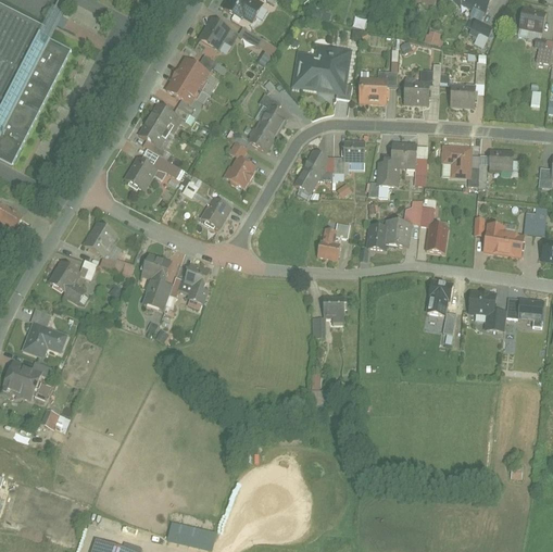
[(224,0),(221,4),(242,17),(242,15),(252,21),(264,1),(262,0),(224,0)]
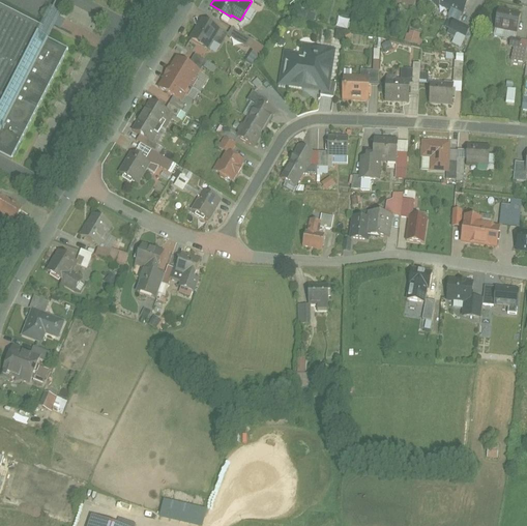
[(427,0),(437,5),(439,0),(446,4),(445,6),(462,13),(467,0),(427,0)]
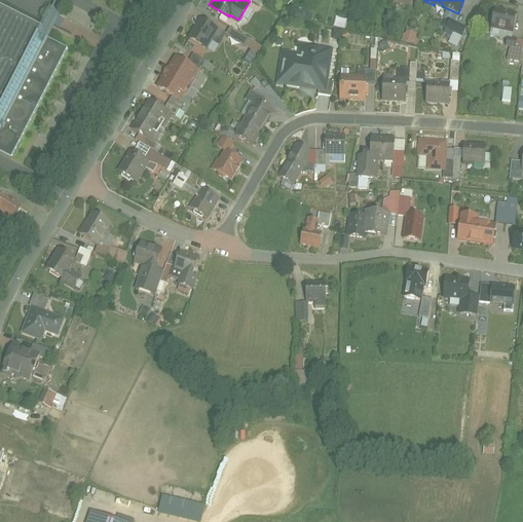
[(0,103),(41,25),(0,4),(0,103)]
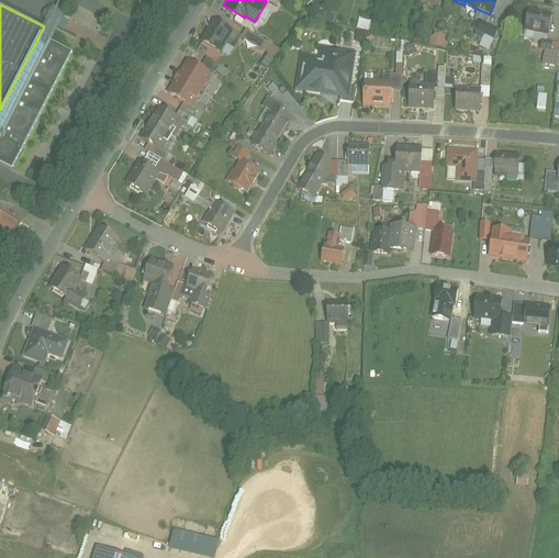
[(554,10),(528,4),(524,28),(548,32),(554,10)]
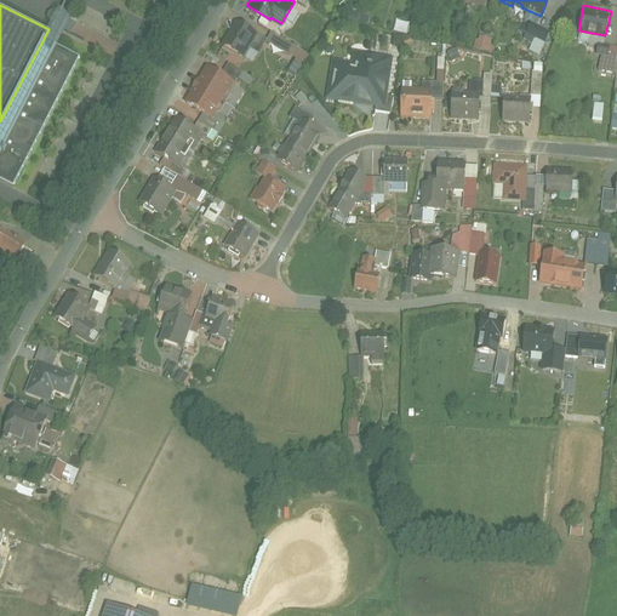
[(49,29),(0,121),(0,147),(55,41),(69,13),(60,9),(49,29)]
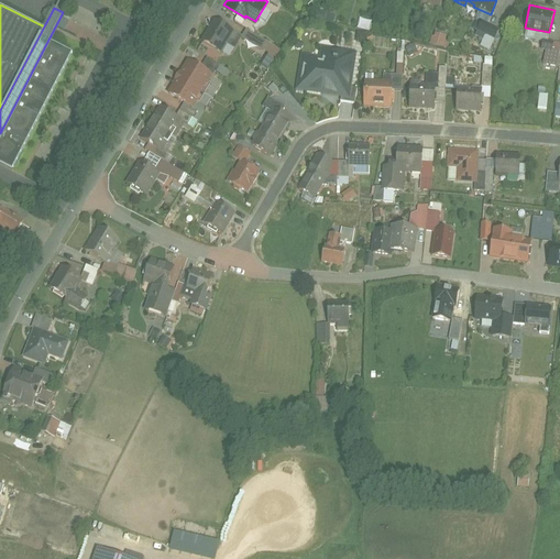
[(234,28),(213,15),(200,36),(221,48),(227,41),(234,28)]
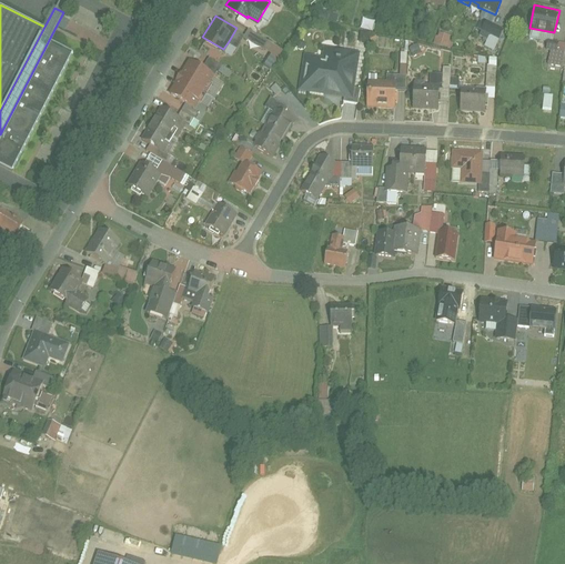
[(484,41),(494,46),(504,24),(493,19),(492,21),(485,18),(481,29),(488,32),(484,41)]
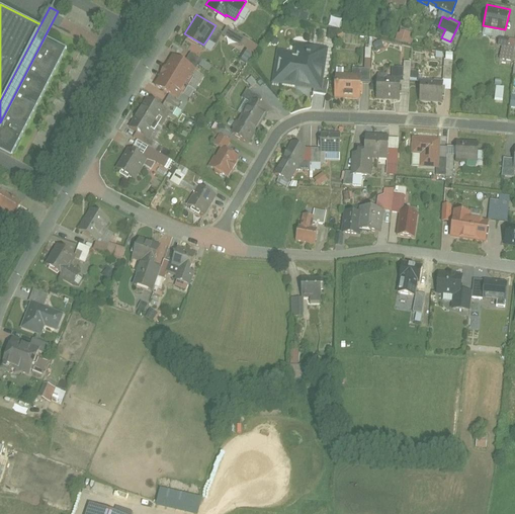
[(223,29),(222,30),(240,41),(244,34),(226,24),(223,29)]
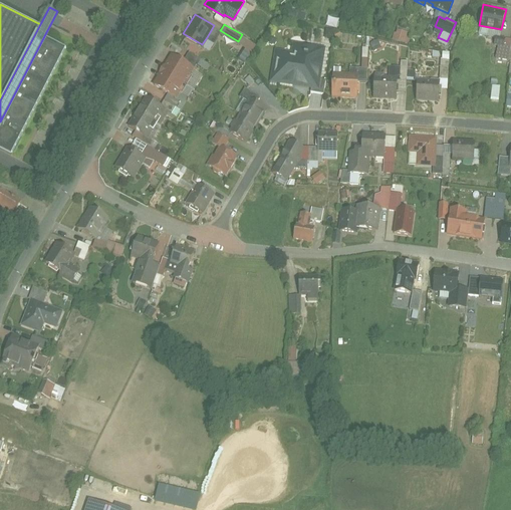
[(214,25),(207,37),(214,41),(220,30),(221,29),(214,25)]
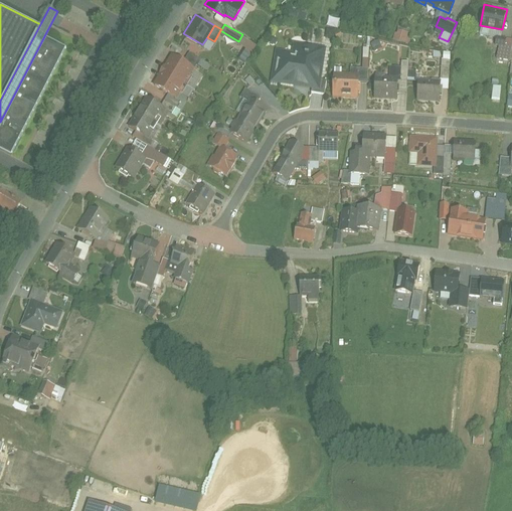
[(334,32),(334,28),(326,27),(326,35),(334,35),(334,32)]
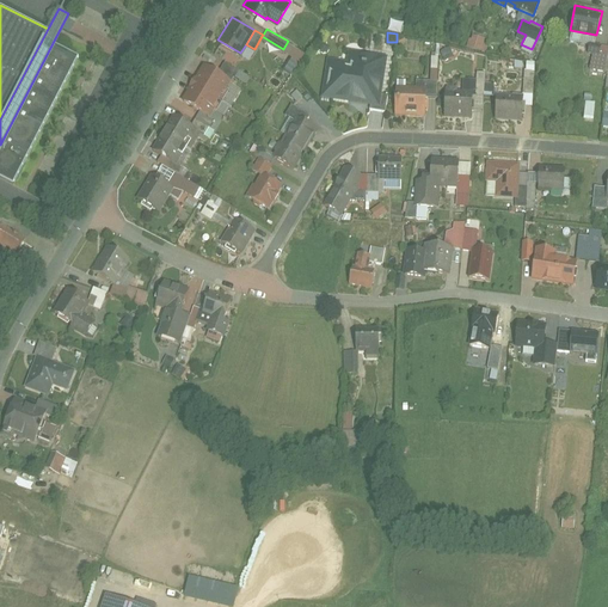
[(473,46),(477,34),(473,32),(472,36),(468,35),(466,44),(473,46)]
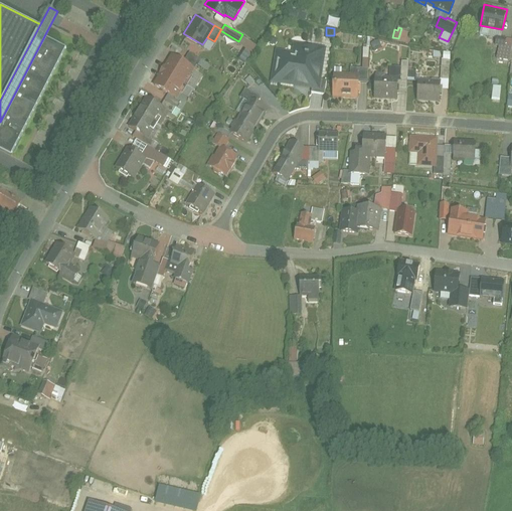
[(408,29),(401,28),(398,38),(408,41),(410,36),(406,35),(408,29)]
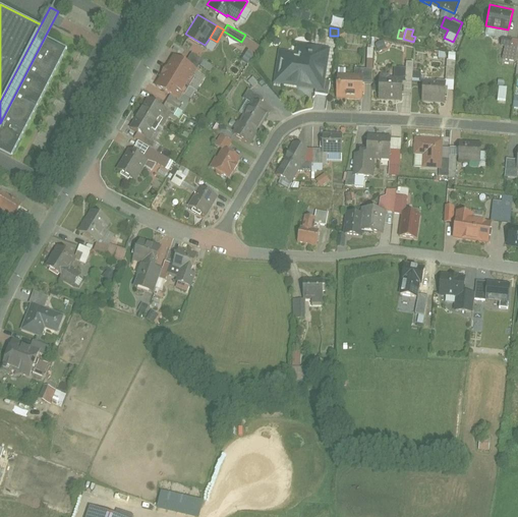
[(516,58),(517,38),(517,36),(507,34),(507,36),(503,35),(501,42),(505,43),(503,55),(516,58)]
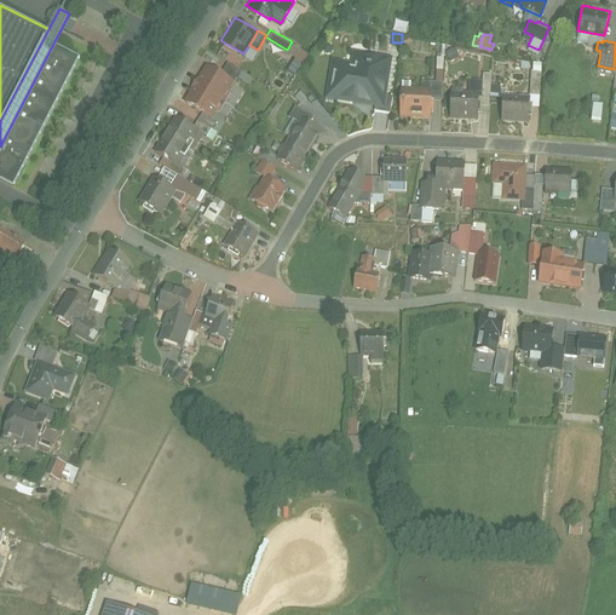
[(55,41),(0,147),(0,176),(12,182),(79,53),(55,41)]
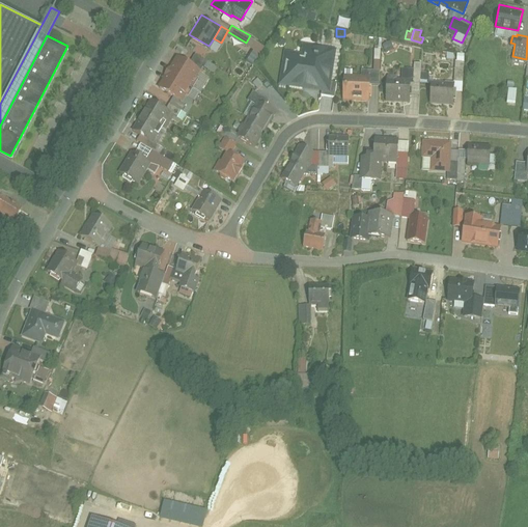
[(250,35),(246,43),(246,44),(252,48),(259,51),(265,44),(250,35)]
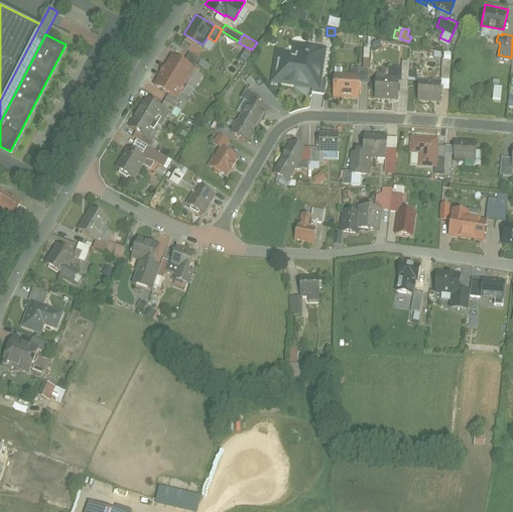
[(322,77),(327,42),(293,37),(291,47),(276,45),(271,80),(313,86),(319,87),(322,77)]
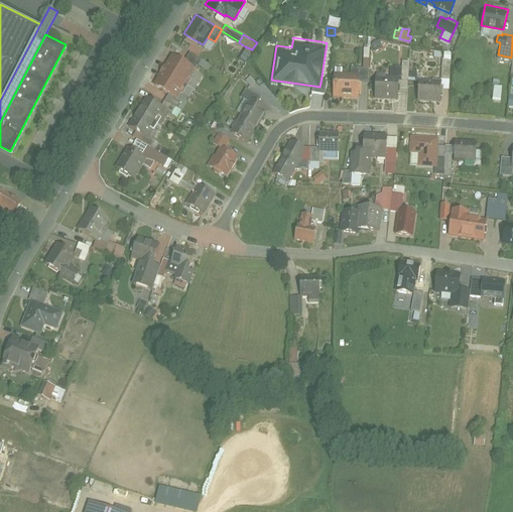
[(383,45),(379,38),(371,42),(375,49),(383,45)]
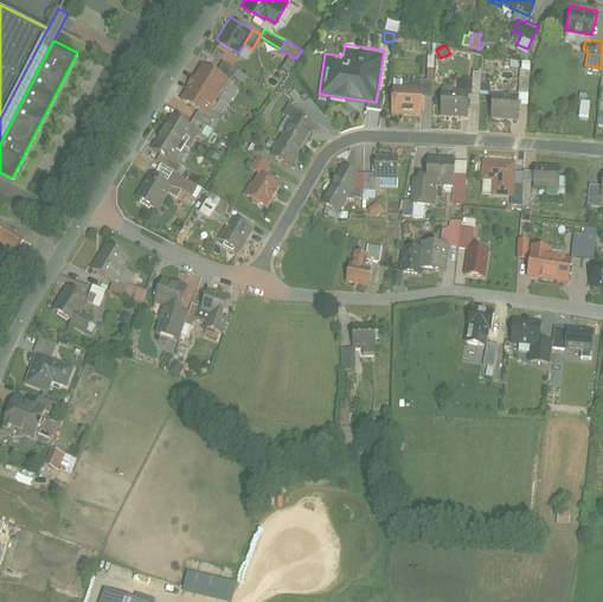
[(296,58),(288,55),(281,66),(289,71),(296,58)]
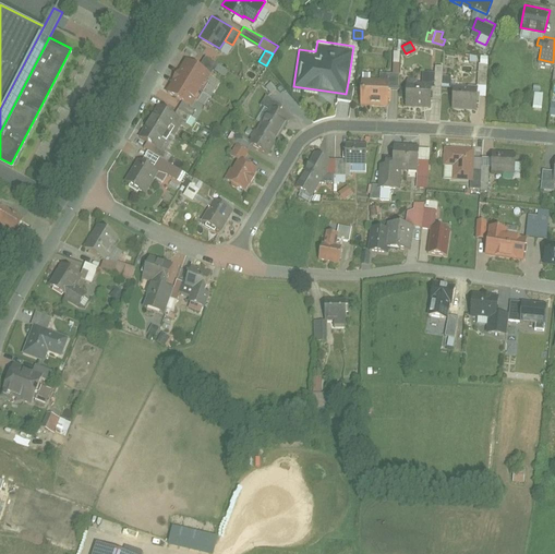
[(204,53),(197,63),(208,70),(212,65),(214,67),(217,61),(204,53)]
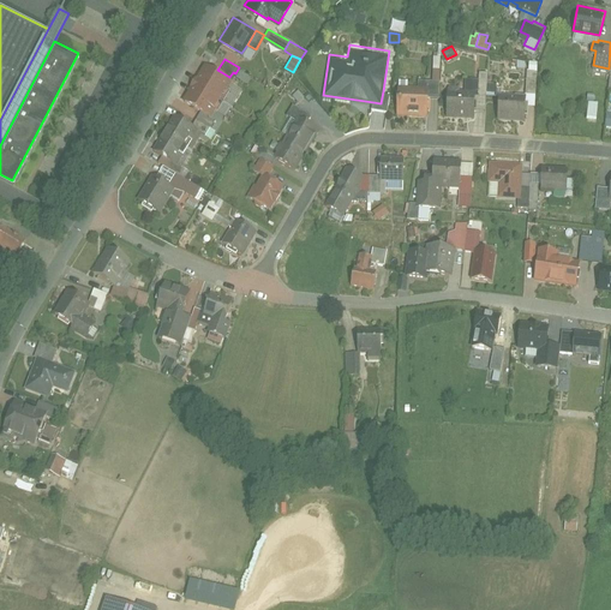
[(204,61),(181,97),(199,108),(209,115),(232,78),(229,77),(217,70),(204,61)]
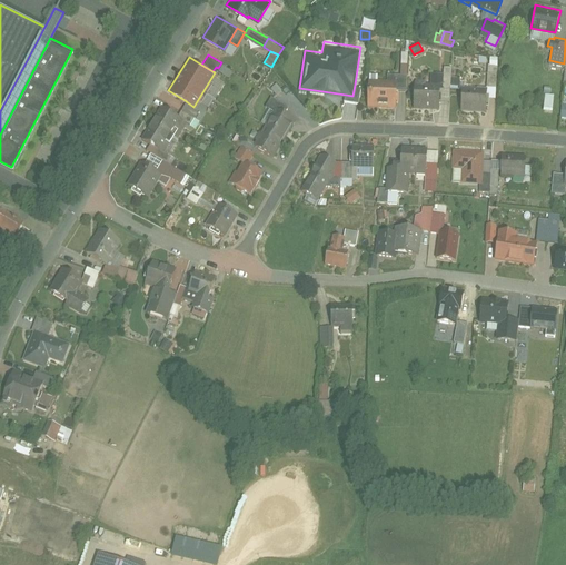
[(497,70),(498,58),(489,57),(489,62),(488,62),(488,70),(497,70)]
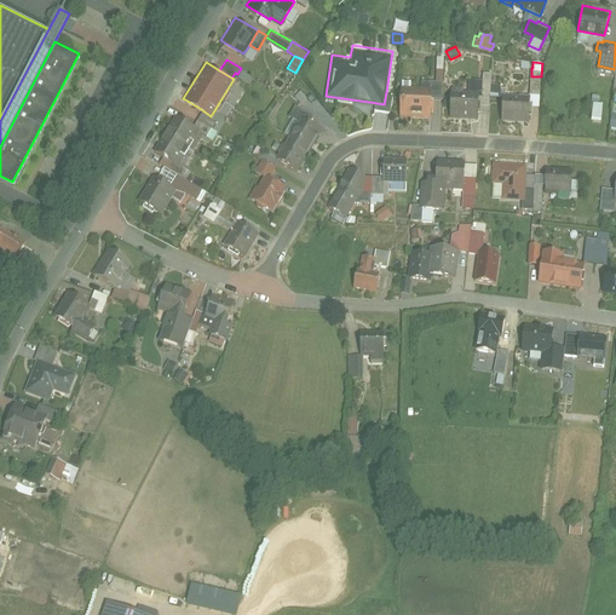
[(481,86),(491,86),(491,80),(491,70),(482,70),(482,78),(481,78),(481,86)]
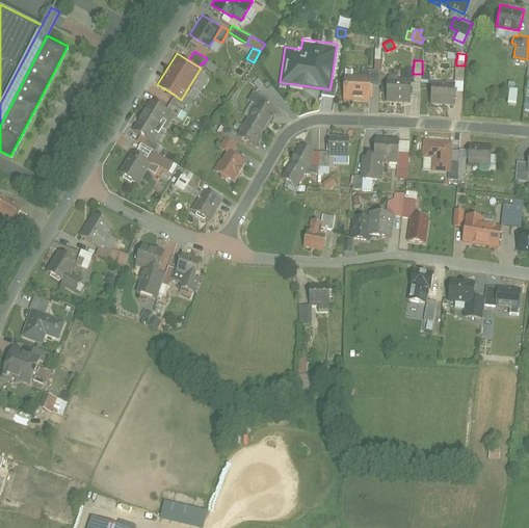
[(413,74),(413,67),(402,66),(401,76),(398,76),(398,73),(388,73),(387,99),(411,100),(412,74),(413,74)]
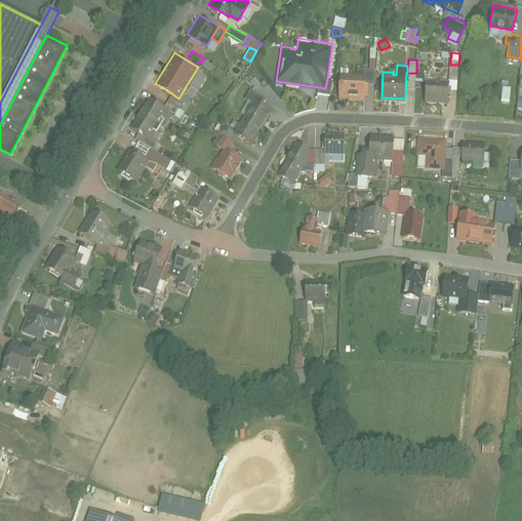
[(365,81),(368,81),(374,81),(374,67),(369,67),(357,66),(356,73),(366,73),(365,81)]
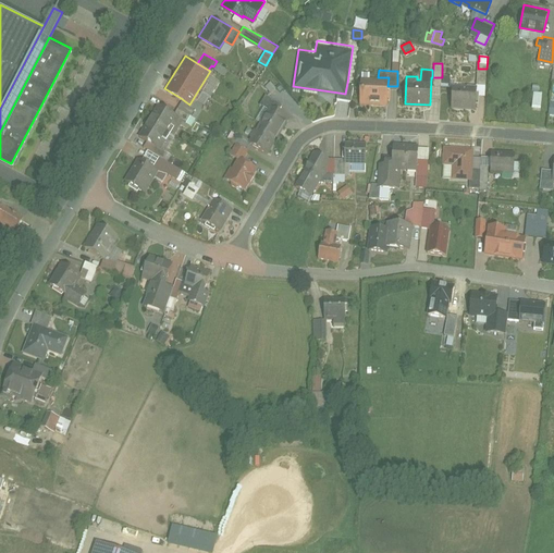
[(360,76),(359,101),(388,103),(388,97),(390,97),(391,86),(388,86),(389,77),(378,77),(360,76)]
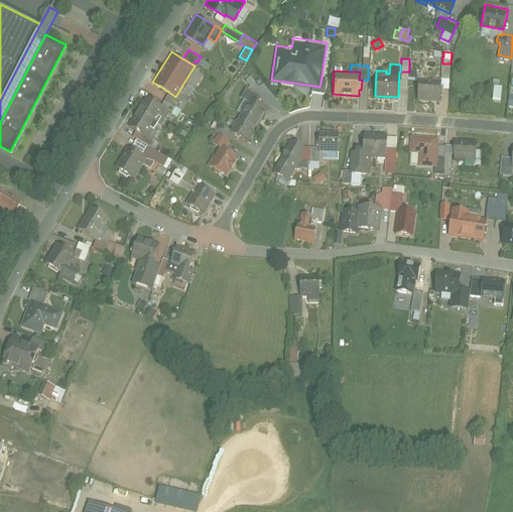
[(245,78),(250,83),(255,79),(250,74),(245,78)]
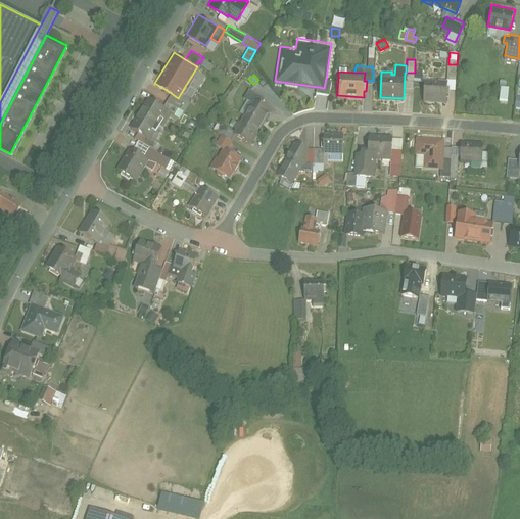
[(331,79),(326,78),(324,88),(318,87),(317,90),(329,92),(331,79)]
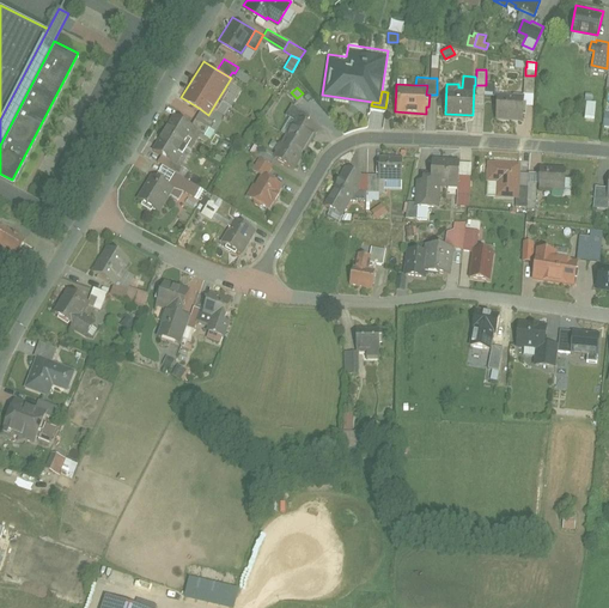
[(495,117),(522,119),(523,101),(524,93),(498,91),(495,117)]
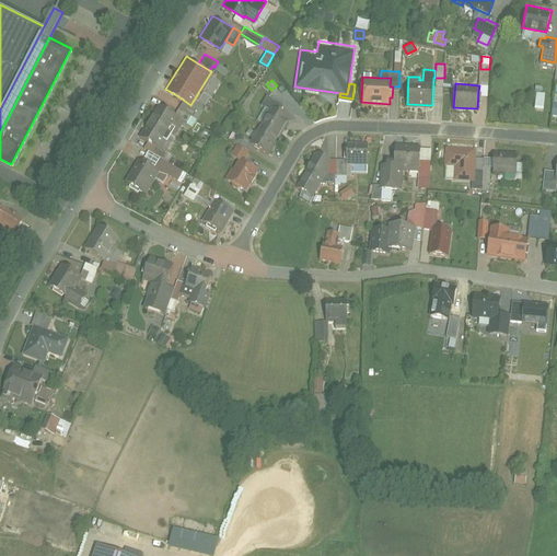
[(479,85),(478,92),(487,93),(488,83),(479,83),(479,85)]
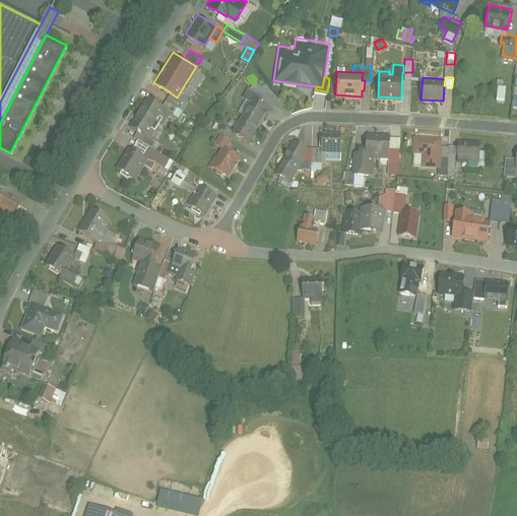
[(250,97),(259,102),(263,95),(247,86),(242,94),(249,99),(250,97)]
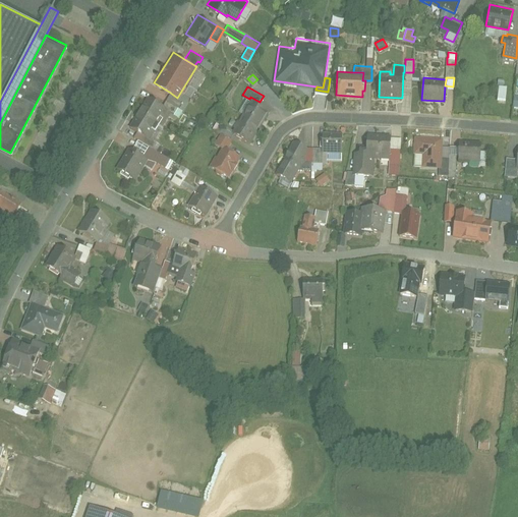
[(265,96),(269,98),(273,93),(269,90),(265,96)]
